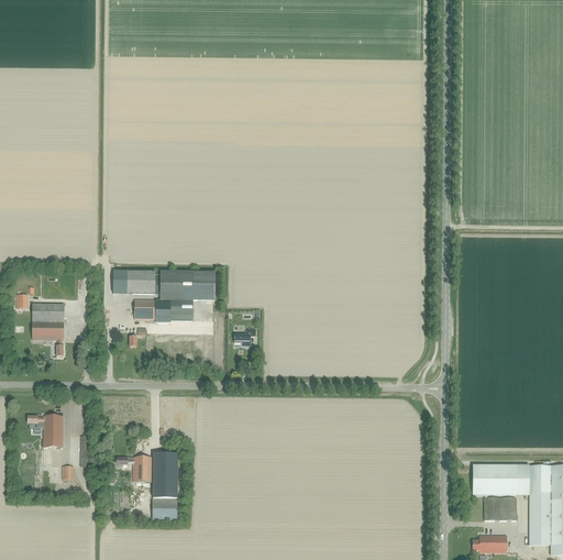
[(192,319),(192,297),(194,271),(161,270),(161,272),(155,272),(155,271),(127,270),(127,293),(159,293),(159,298),(154,298),(134,298),(134,318),(154,318),(154,320),(170,321),(170,319),(192,319)]
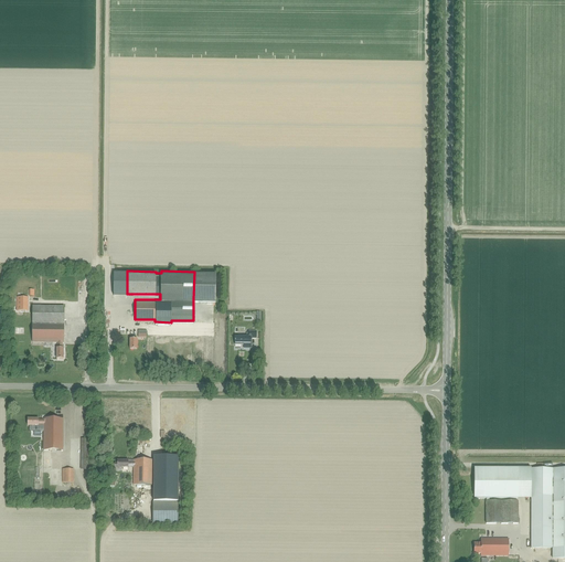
[(216,272),(194,272),(193,298),(215,299),(216,272)]
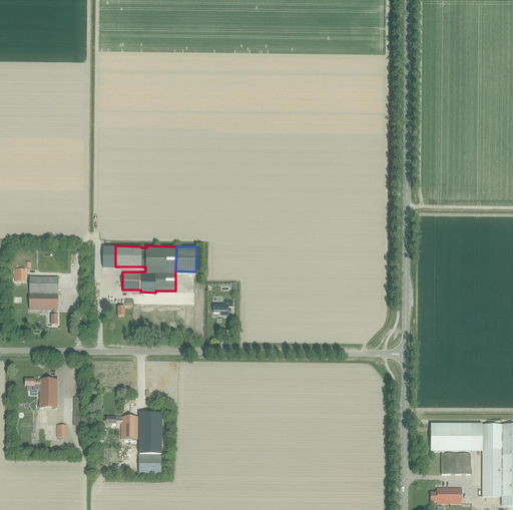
[(25,280),(25,268),(15,268),(15,280),(25,280)]
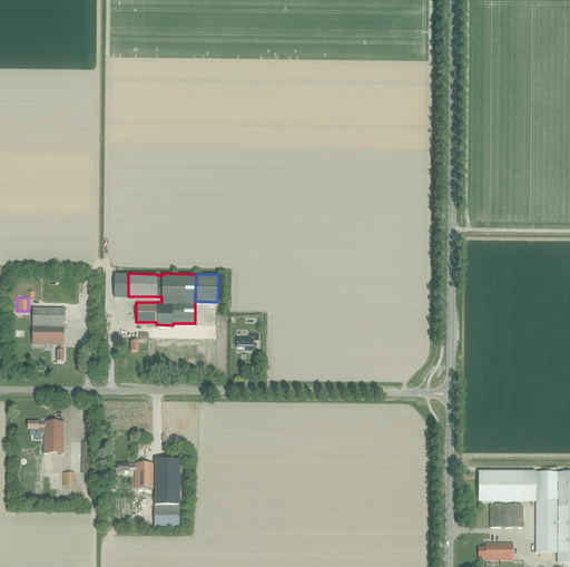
[(65,343),(65,325),(65,306),(32,306),(32,325),(32,343),(58,343),(58,349),(57,349),(57,360),(64,360),(64,349),(62,349),(62,343),(65,343)]
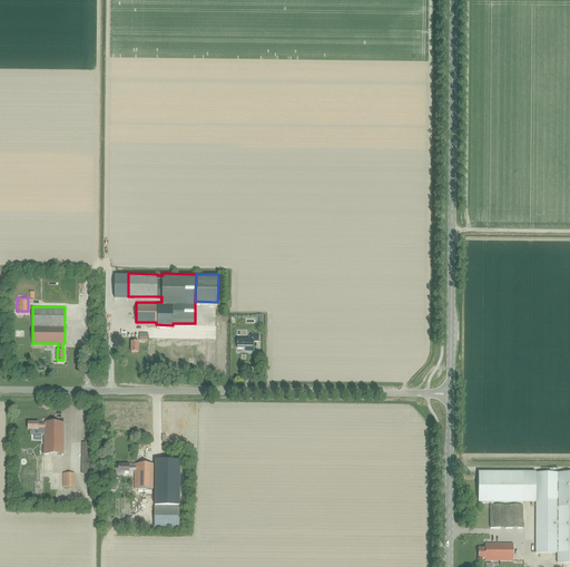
[(248,336),(236,336),(236,344),(253,345),(253,339),(258,339),(258,331),(251,331),(251,333),(248,333),(248,336)]
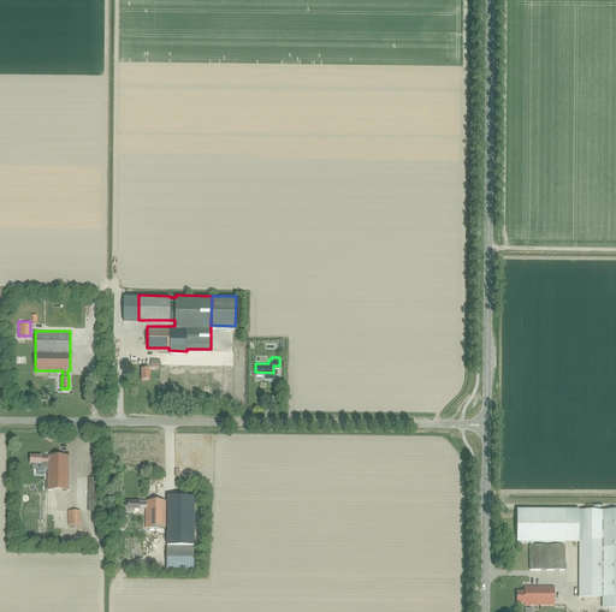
[(69,487),(69,453),(48,453),(48,455),(42,455),(42,453),(30,453),(30,461),(42,461),(42,459),(48,459),(47,487),(69,487)]
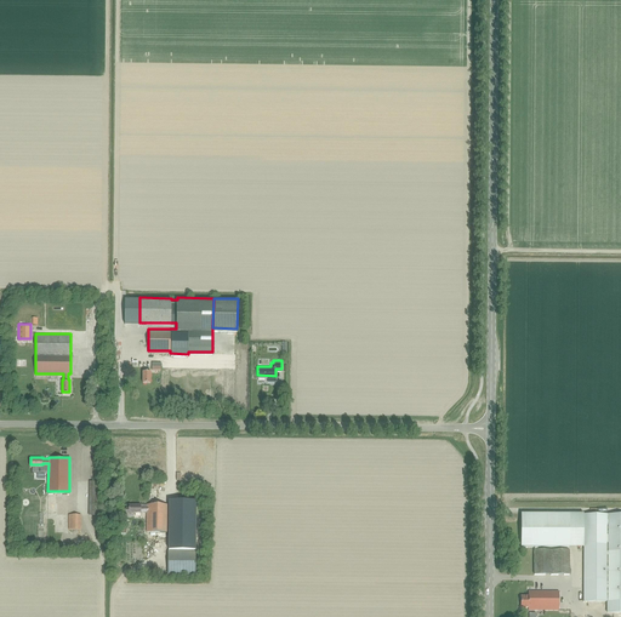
[(195,549),(197,501),(169,500),(167,548),(195,549)]
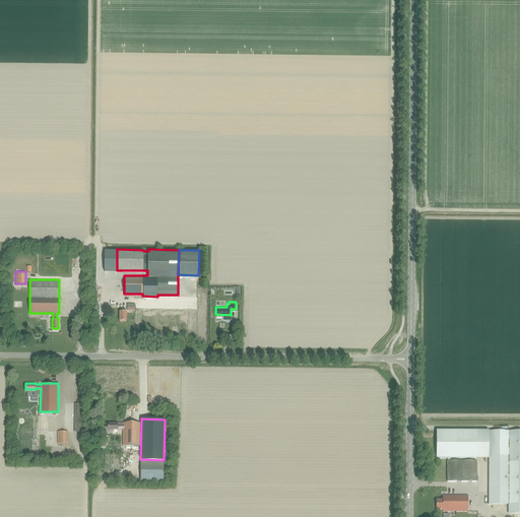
[(140,444),(141,421),(117,421),(117,422),(113,422),(113,421),(108,421),(108,424),(106,424),(106,431),(112,431),(112,428),(118,428),(118,427),(123,427),(123,443),(140,444)]
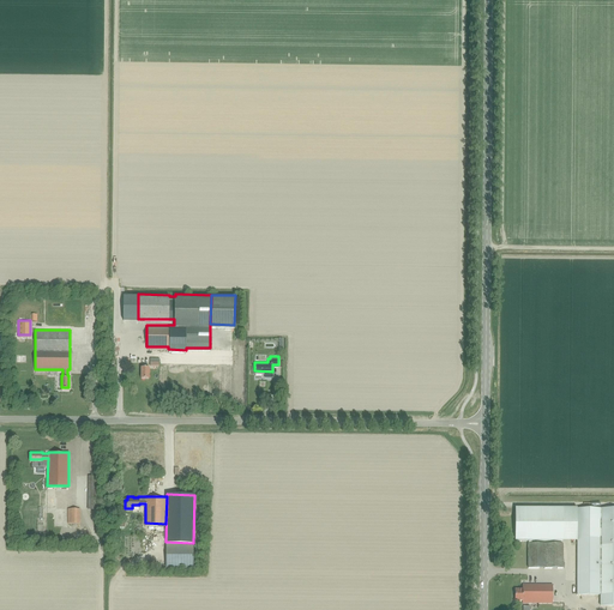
[(80,521),(80,506),(67,506),(67,520),(80,521)]
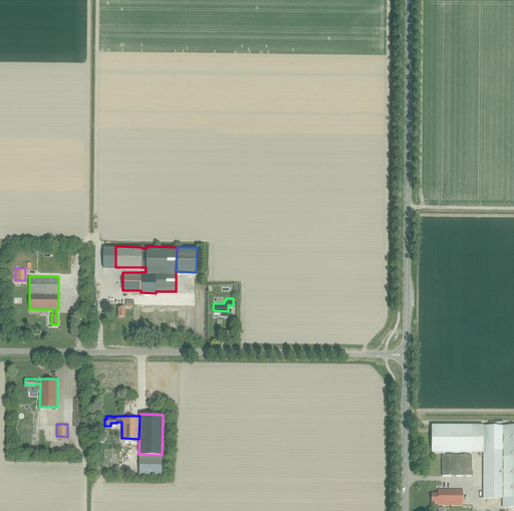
[(513,424),(431,424),(431,451),(443,451),(443,453),(445,453),(445,451),(483,451),(483,496),(511,496),(511,505),(513,504),(513,424)]
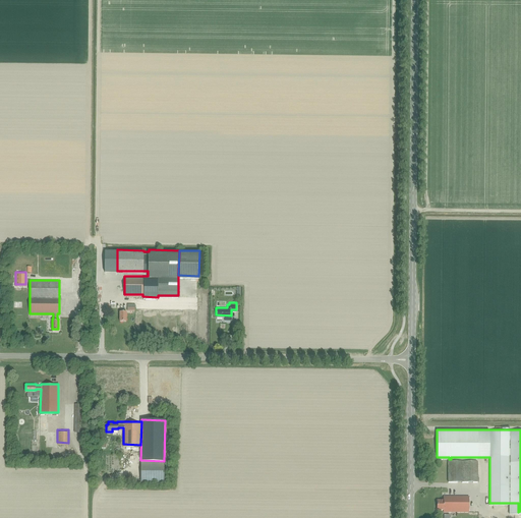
[(448,459),(448,480),(477,480),(477,459),(451,459),(449,459),(448,459)]
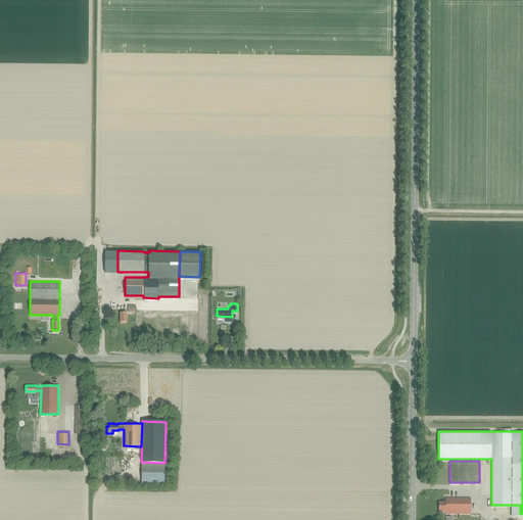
[(141,462),(141,481),(164,482),(164,463),(141,462)]
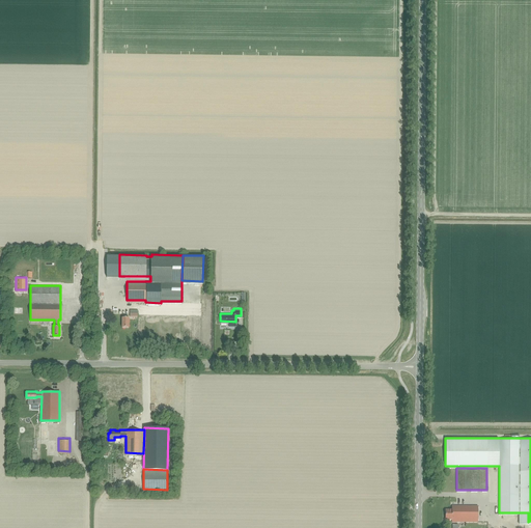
[(478,520),(478,503),(452,503),(452,507),(446,507),(446,518),(452,518),(452,520),(478,520)]
